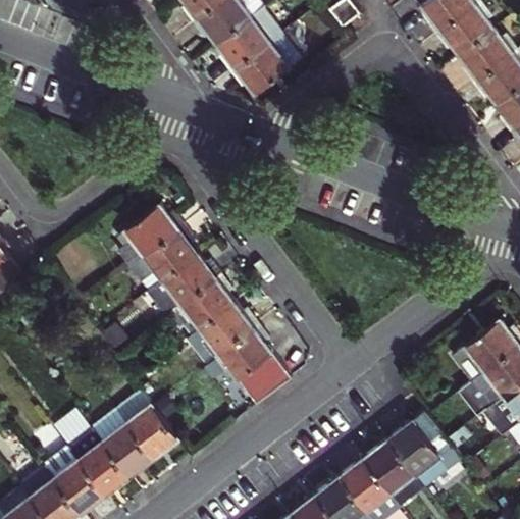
[(184,0),(187,4),(180,7),(187,15),(193,22),(221,0),(184,0)]
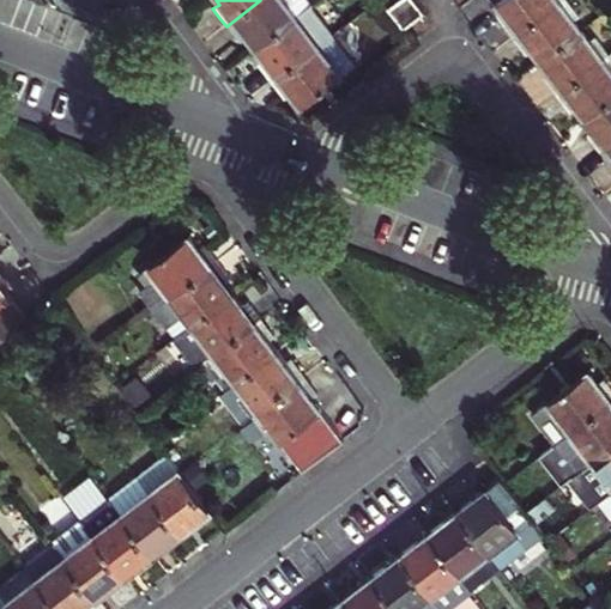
[(303,0),(260,0),(227,26),(233,35),(240,43),(246,38),(254,49),(295,19),(309,7),(303,0)]
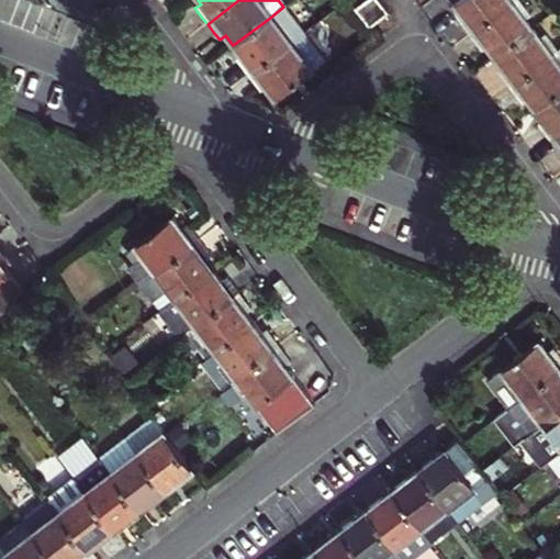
[(377,0),(366,0),(355,9),(369,26),(387,12),(377,0)]
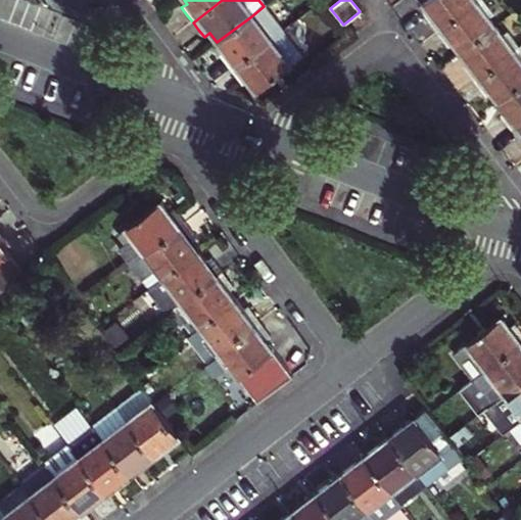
[(475,4),(472,0),(418,0),(430,15),(424,19),(430,27),(435,34),(475,4)]
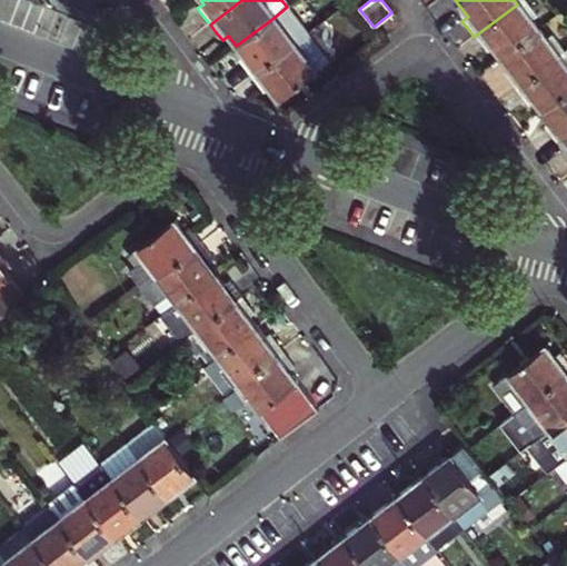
[(287,7),(274,18),(281,28),(286,25),(298,40),(307,35),(311,30),(290,3),(287,7)]
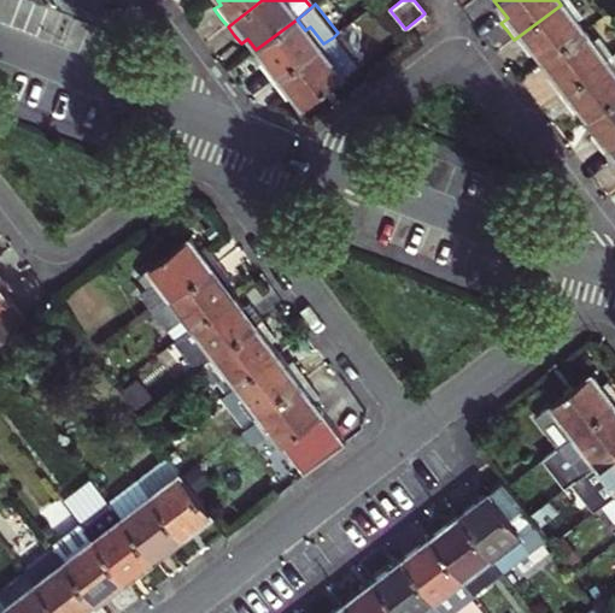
[(521,49),(528,58),(534,53),(543,64),(577,39),(568,27),(574,22),(561,5),(514,40),(521,49)]
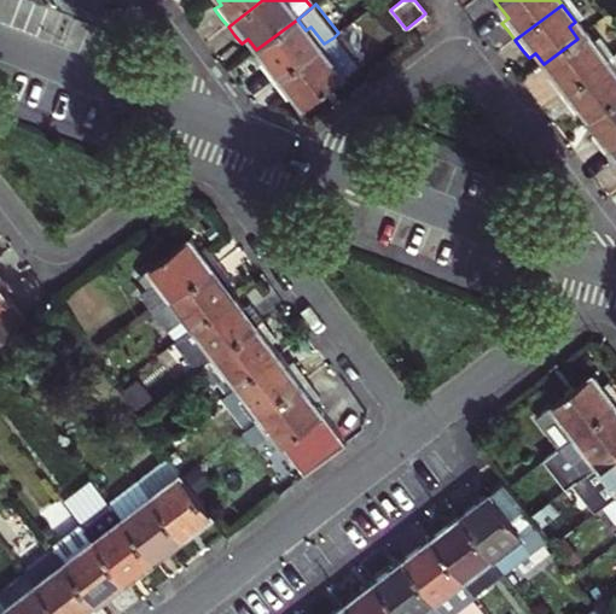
[(297,19),(256,50),(265,62),(259,66),(266,75),(272,83),(324,44),(311,27),(306,30),(297,19)]
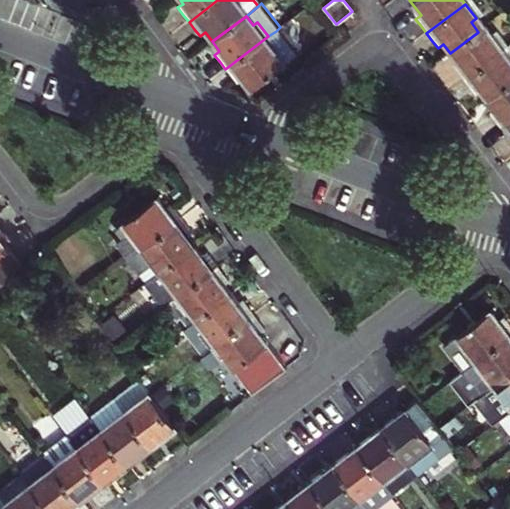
[(268,36),(225,69),(231,76),(236,84),(242,80),(250,90),(295,56),(276,31),(268,36)]
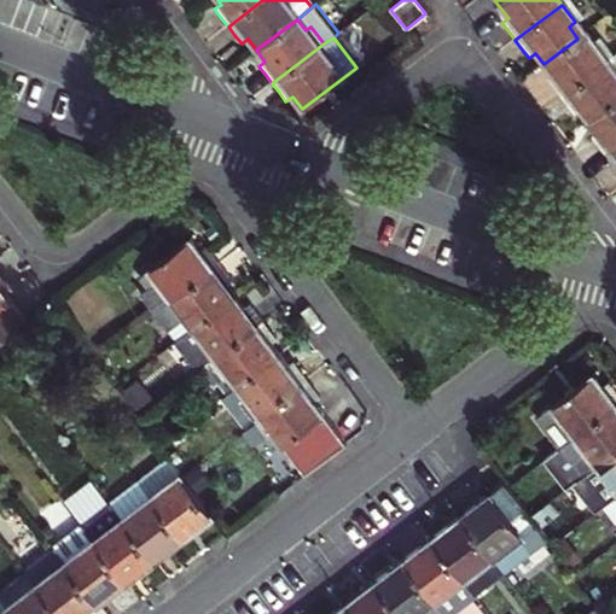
[(577,39),(544,64),(552,75),(546,80),(552,88),(559,98),(606,62),(593,45),(586,50),(577,39)]
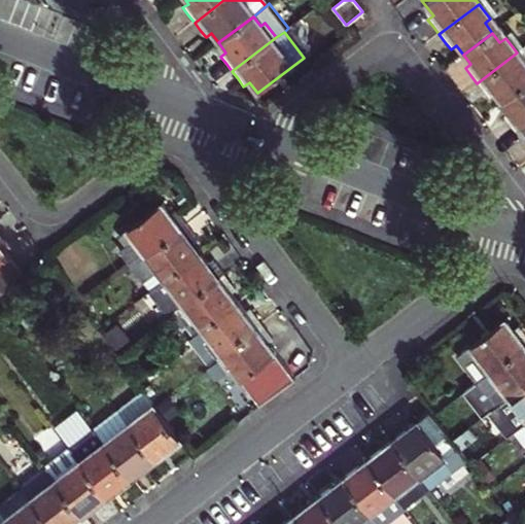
[(524,64),(517,53),(477,83),(483,91),(488,98),(494,94),(501,104),(524,84),(524,74),(522,71),(524,69),(524,64)]
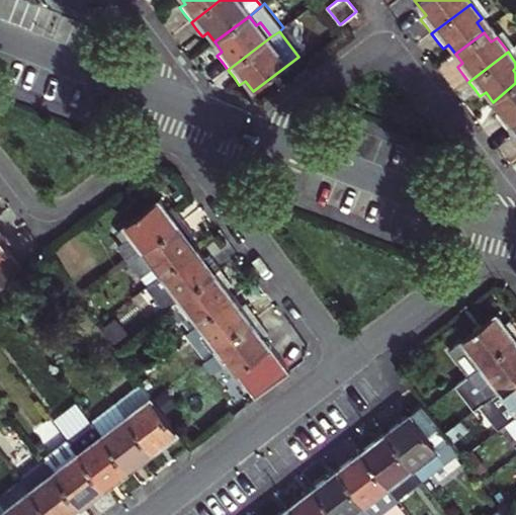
[(515,83),(493,102),(500,111),(495,115),(500,122),(506,131),(515,121),(515,83)]
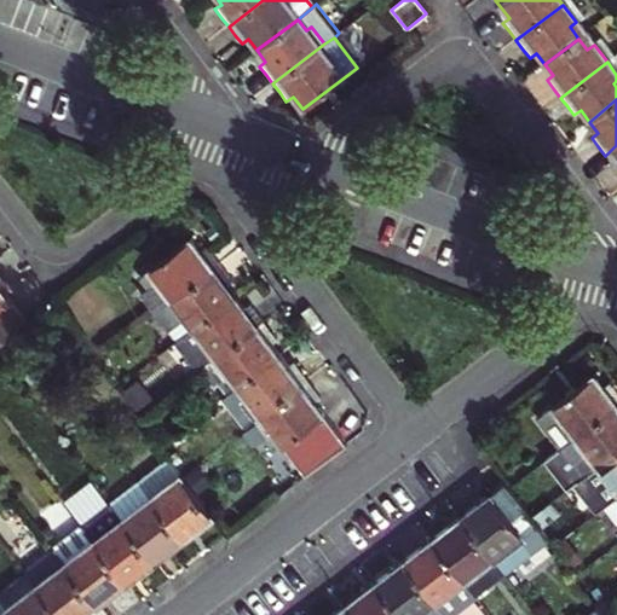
[(616,170),(616,145),(605,156),(611,164),(616,170)]
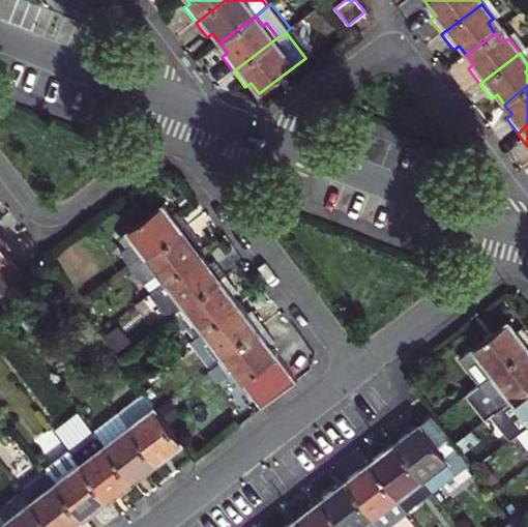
[(168,218),(174,213),(166,203),(159,207),(168,218)]
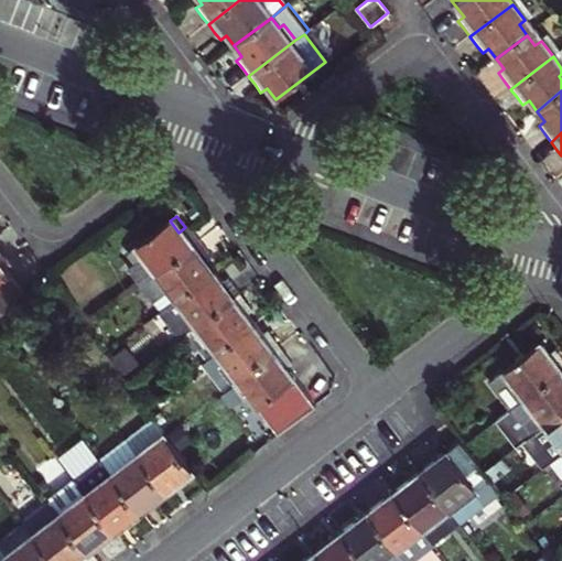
[(170,220),(125,255),(133,267),(126,273),(138,289),(197,244),(192,236),(185,227),(179,233),(170,220)]
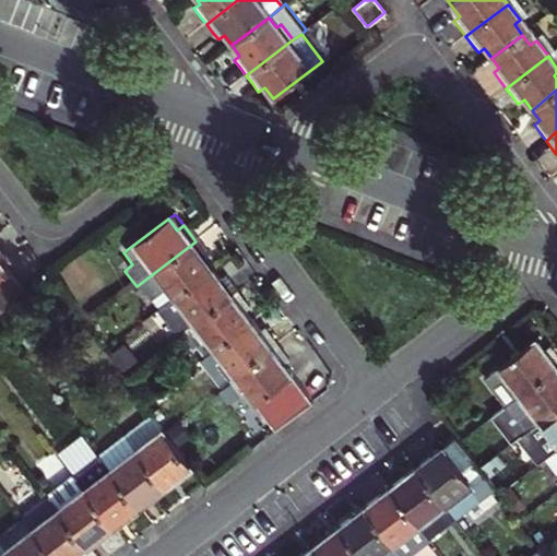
[(196,241),(137,286),(149,302),(150,300),(157,311),(210,272),(201,261),(208,257),(202,249),(196,241)]
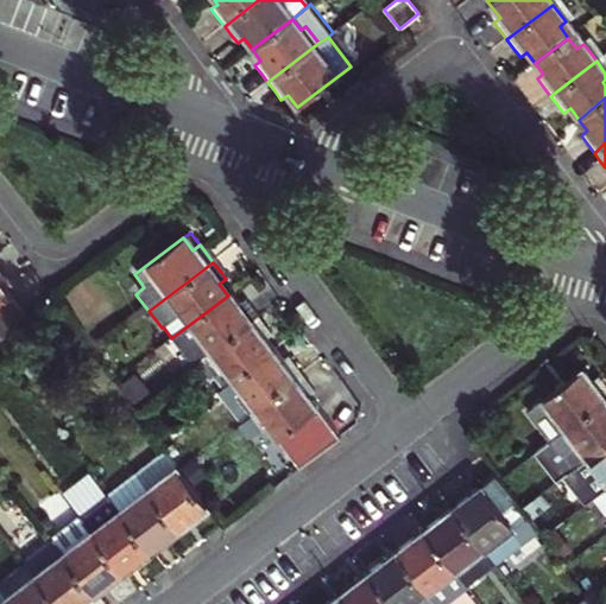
[(0,281),(1,280),(0,278),(0,334),(17,322),(21,318),(6,297),(5,298),(0,291),(0,281)]
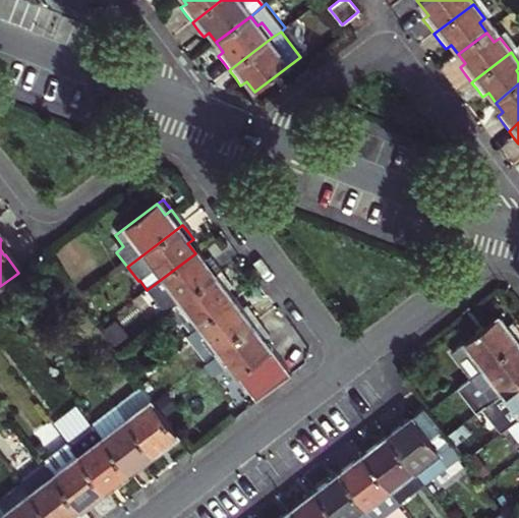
[(195,253),(200,249),(193,239),(187,243),(195,253)]
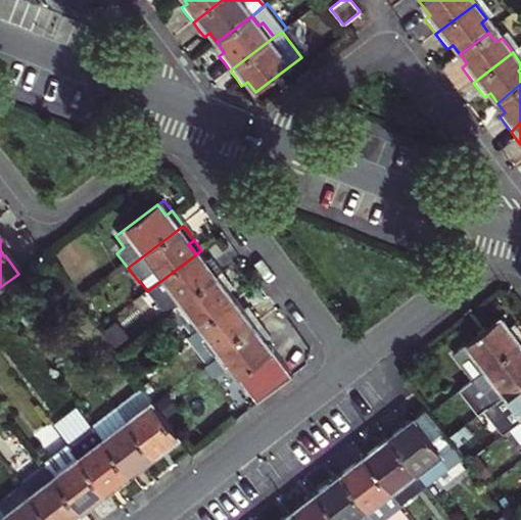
[(202,264),(208,260),(201,250),(196,254),(202,264)]
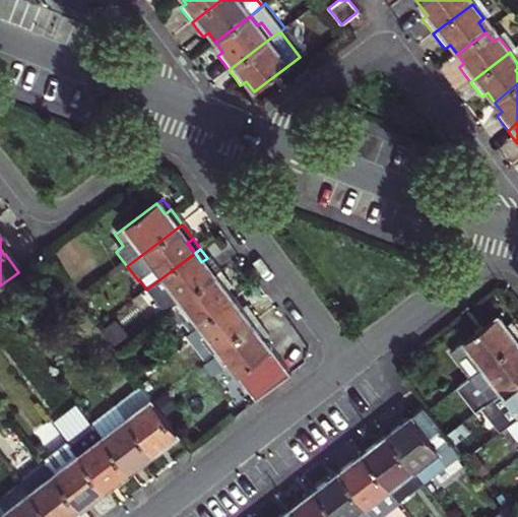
[(146,289),(142,294),(153,307),(156,305),(164,314),(167,312),(218,272),(212,265),(207,258),(201,262),(195,253),(146,289)]
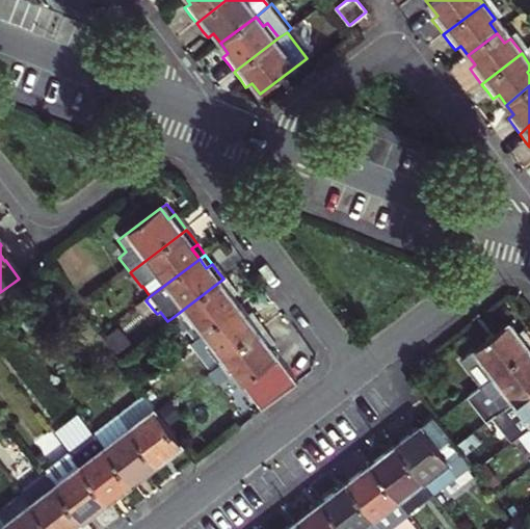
[(229,286),(223,279),(170,319),(183,335),(185,333),(192,341),(195,338),(236,307),(229,298),(235,293),(229,286)]
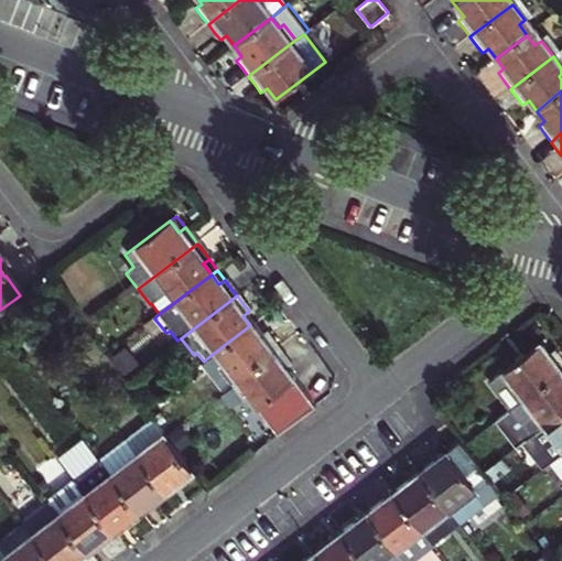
[(250,325),(257,321),(249,311),(242,316),(250,325)]
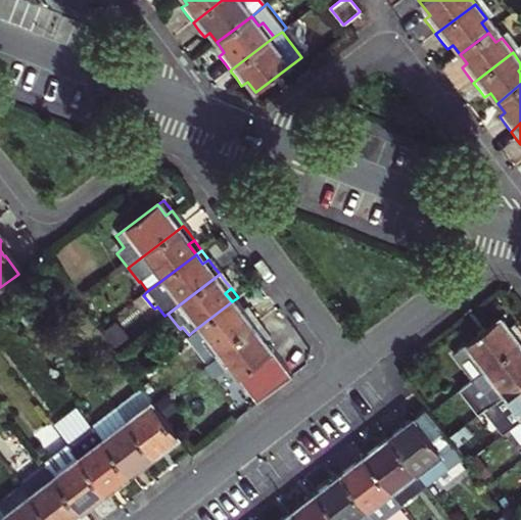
[(238,297),(232,301),(240,312),(246,309),(238,297)]
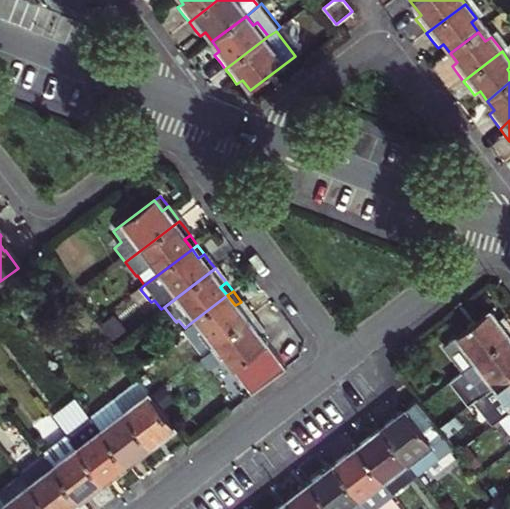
[(235,305),(227,295),(188,325),(196,335),(192,338),(203,353),(209,349),(252,316),(244,306),(241,302),(235,305)]
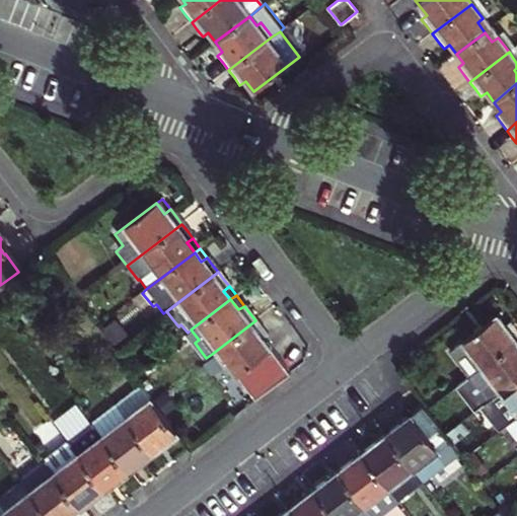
[(447,354),(466,379),(516,340),(516,335),(514,330),(508,323),(503,328),(495,317),(447,354)]
